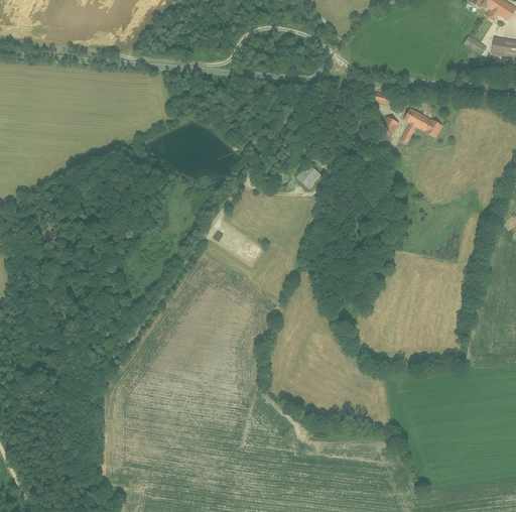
[(515,6),(505,0),(474,0),(471,4),(484,12),(487,7),(506,19),(515,6)]
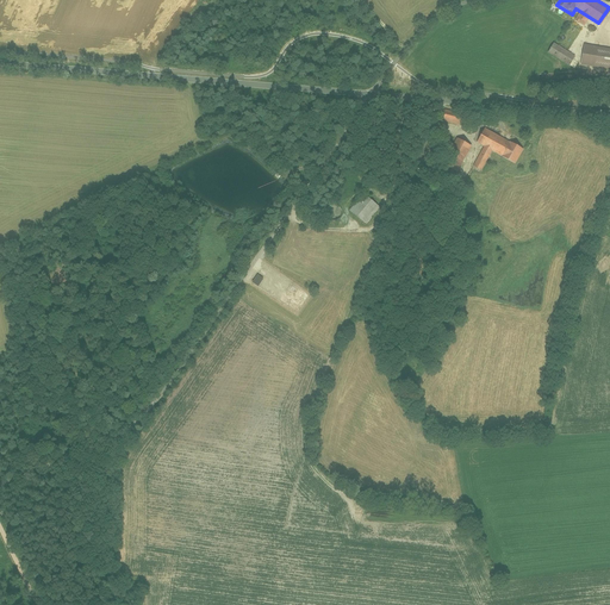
[(551,39),(545,50),(568,64),(574,54),(551,39)]
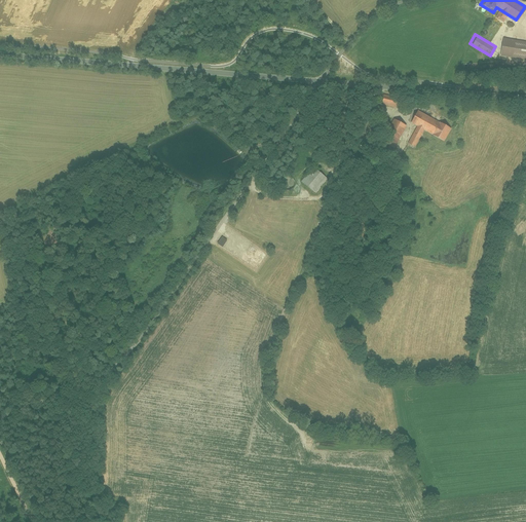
[(525,40),(501,36),(497,53),(525,59),(525,40)]
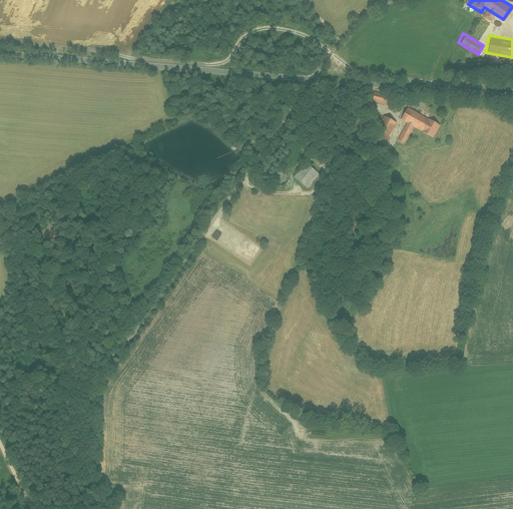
[(373,87),(369,100),(390,105),(393,92),(373,87)]
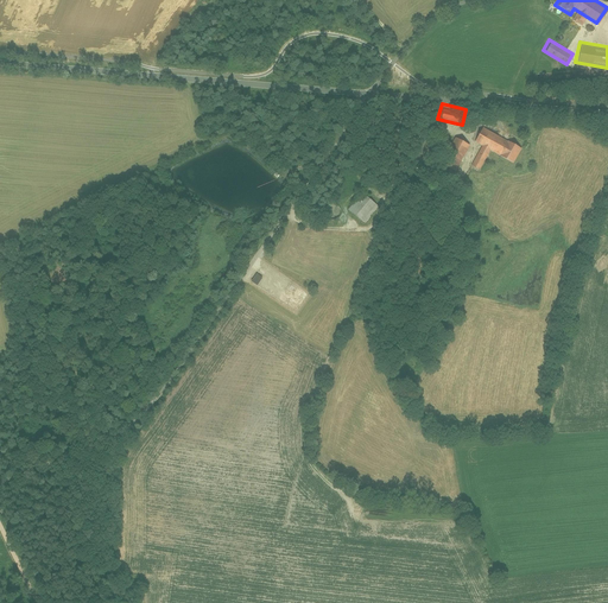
[(482,143),(470,165),(479,170),(492,147),(506,156),(513,143),(483,126),(476,140),(482,143)]
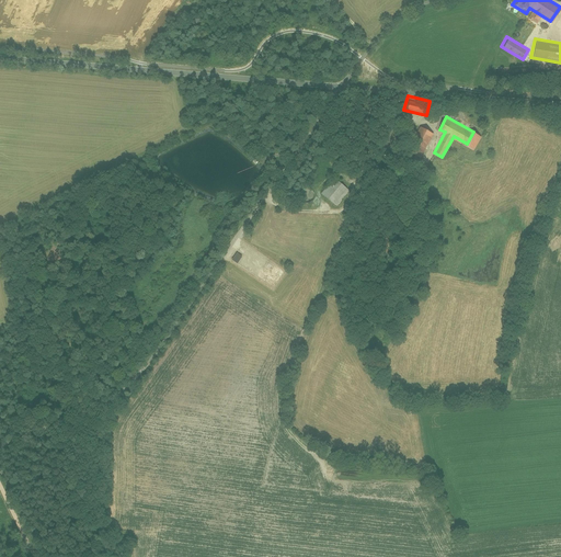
[(403,154),(419,161),(433,133),(418,125),(403,154)]
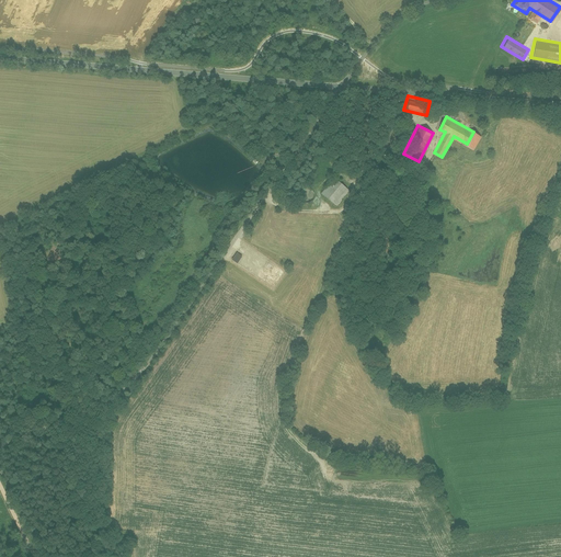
[(321,192),(336,205),(351,189),(335,175),(321,192)]
